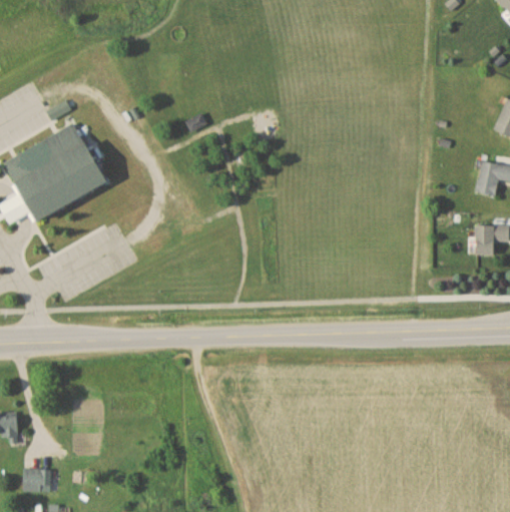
[(509,0),(497,0),(509,14),(509,0)]
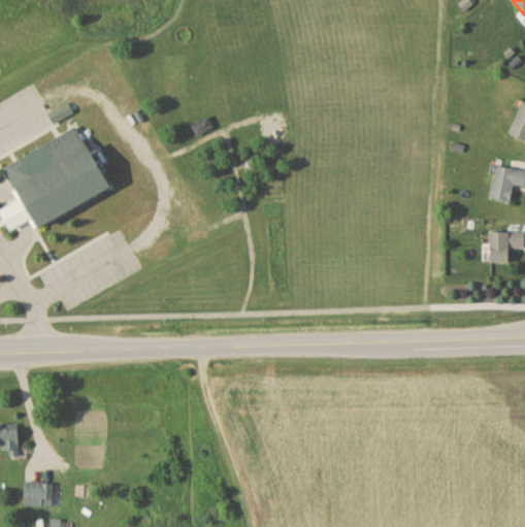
[(524,102),(521,101),(507,134),(524,141),(524,102)]
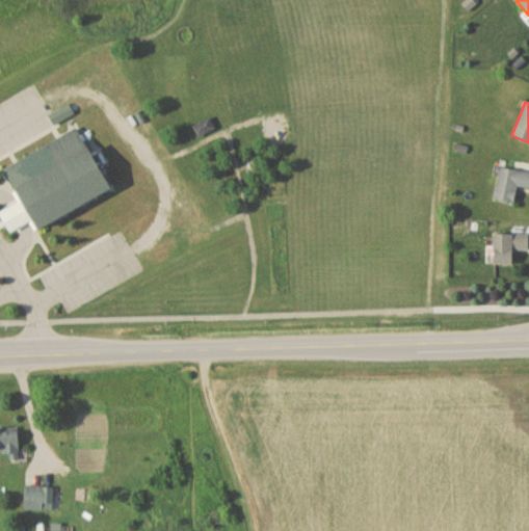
[(112,191),(80,127),(1,166),(19,202),(0,211),(0,216),(8,232),(28,221),(32,231),(112,191)]
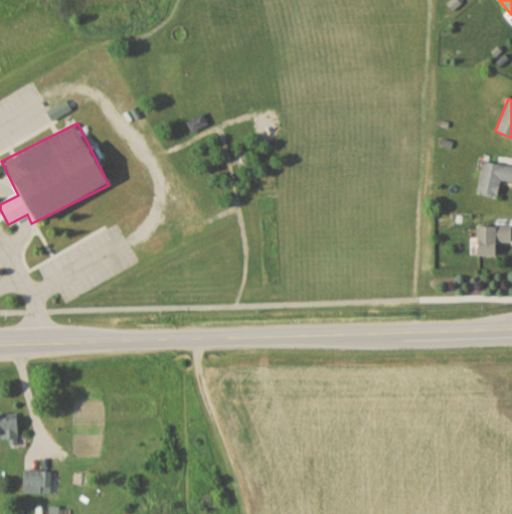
[(497,196),(499,181),(511,182),(511,166),(481,162),(477,193),(497,196)]
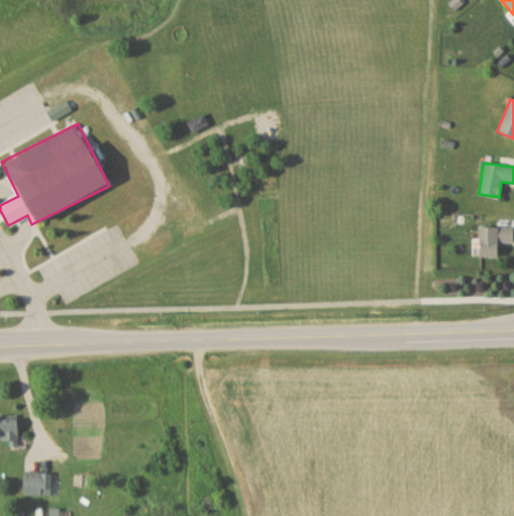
[(479,227),(479,258),(499,258),(499,243),(512,243),(512,227),(479,227)]
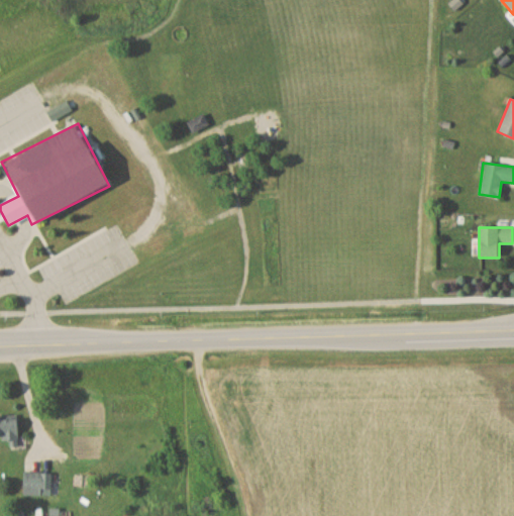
[(17,446),(17,417),(0,416),(0,438),(8,438),(8,446),(17,446)]
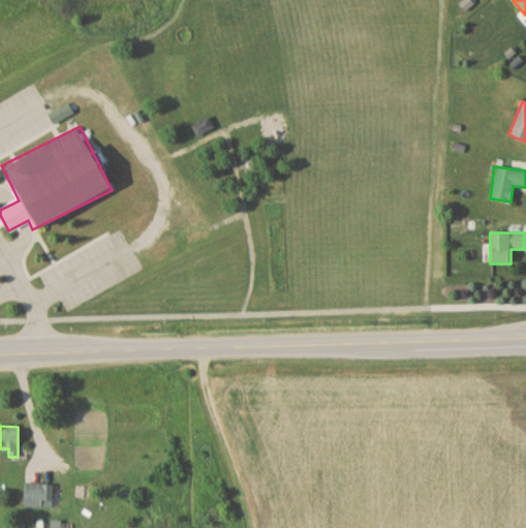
[(23,507),(42,507),(42,501),(52,501),(52,483),(23,483),(23,507)]
